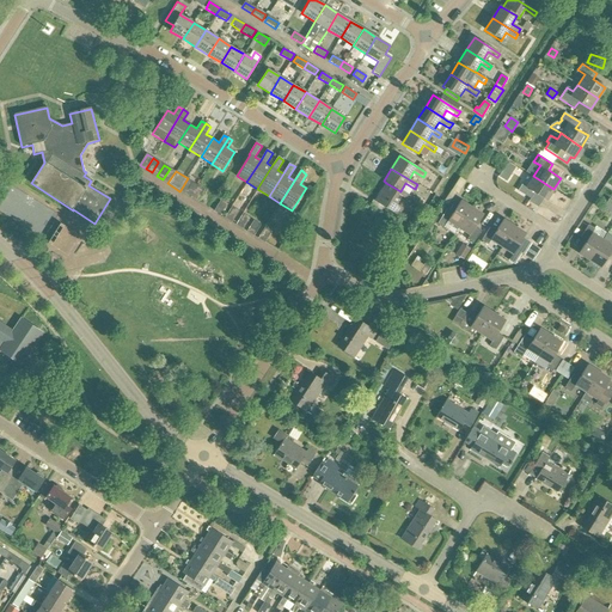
[(509,176),(502,171),(497,177),(505,182),(509,176)]
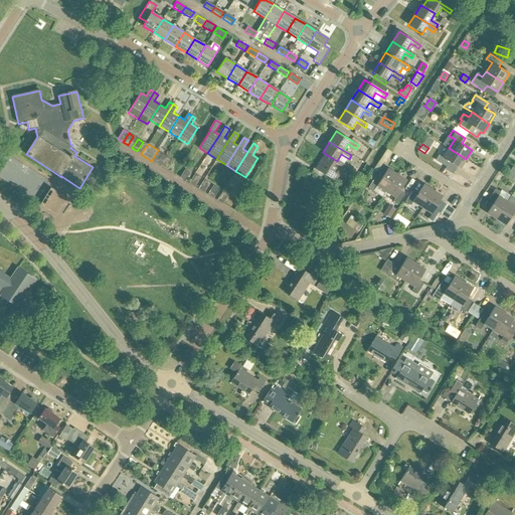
[(460,169),(466,159),(449,148),(443,157),(439,155),(436,160),(446,167),(450,162),(460,169)]
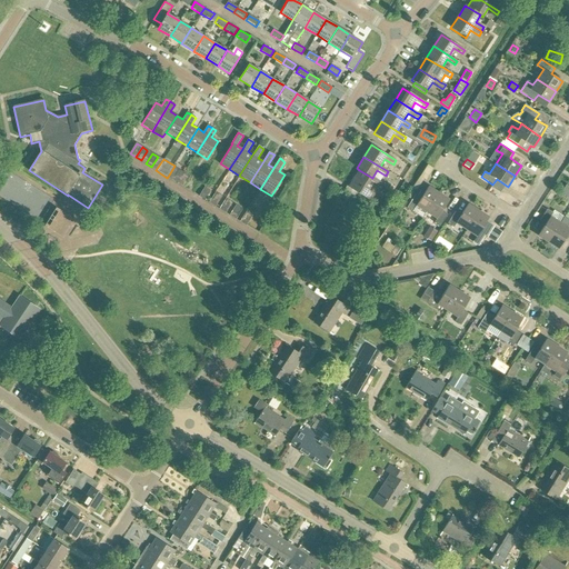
[(167,178),(172,180),(179,169),(175,166),(167,178)]
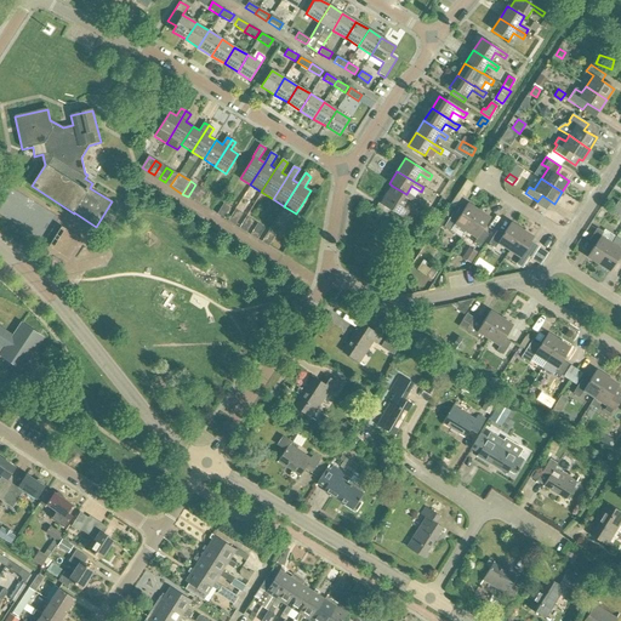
[(419,201),(406,194),(392,186),(380,204),(404,220),(409,211),(402,206),(406,199),(416,205),(419,201)]
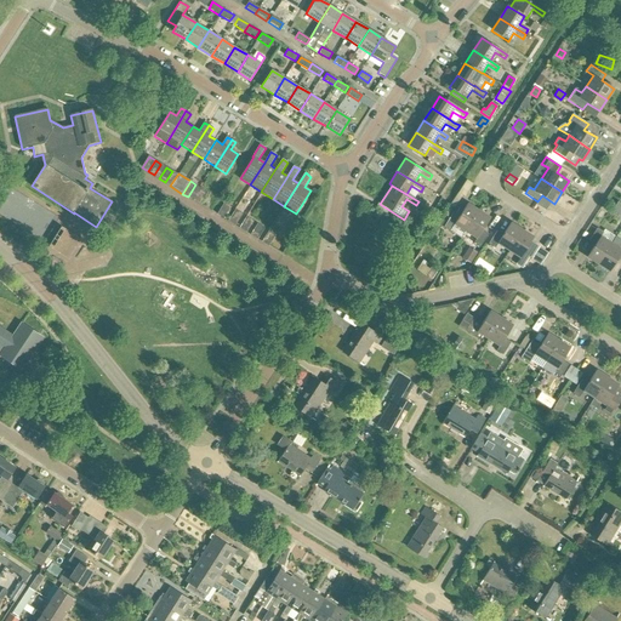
[(201,188),(194,200),(200,205),(209,192),(201,188)]
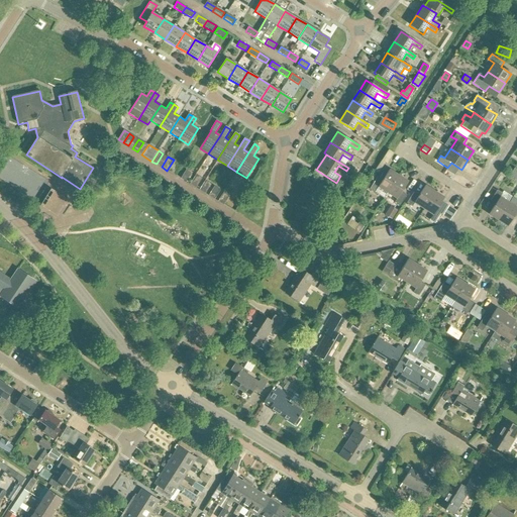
[(508,165),(505,170),(510,173),(513,169),(508,165)]
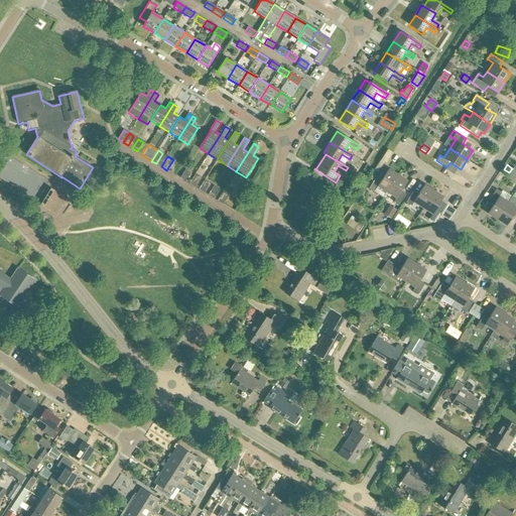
[(383,197),(398,174),(388,168),(384,174),(382,172),(379,177),(377,175),(369,188),(374,191),(383,197)]
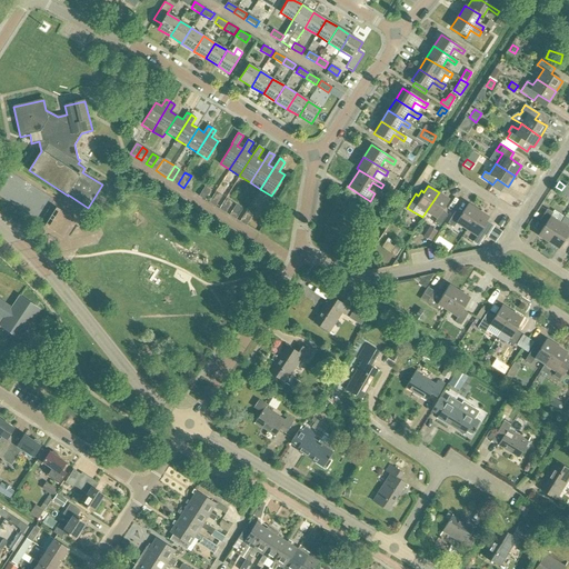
[(206,200),(211,190),(206,187),(200,197),(206,200)]
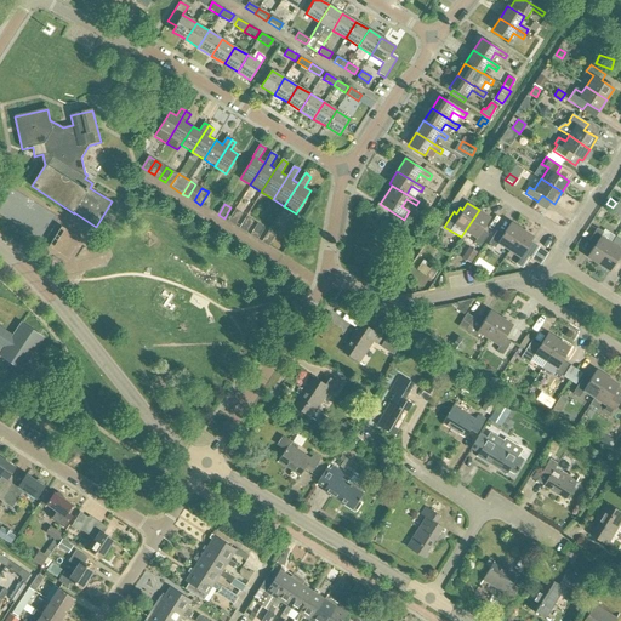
[(479,210),(461,237),(462,238),(466,232),(477,238),(473,243),(480,246),(488,234),(482,231),(490,217),(479,210)]
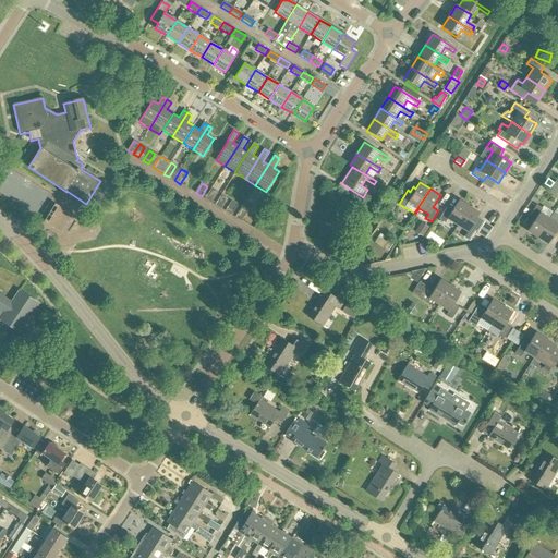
[(211,203),(217,193),(211,190),(206,199),(211,203)]
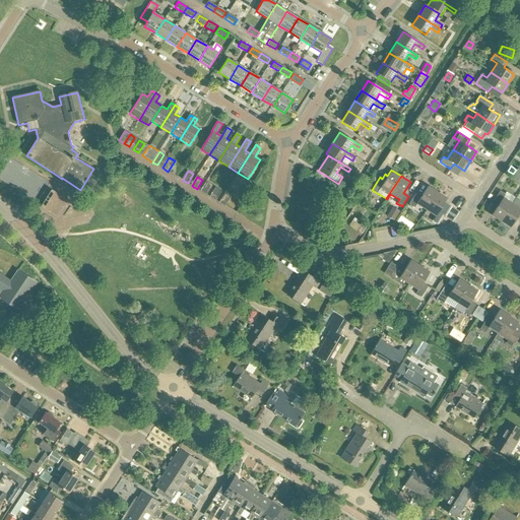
[(206,195),(211,186),(206,182),(201,192),(206,195)]
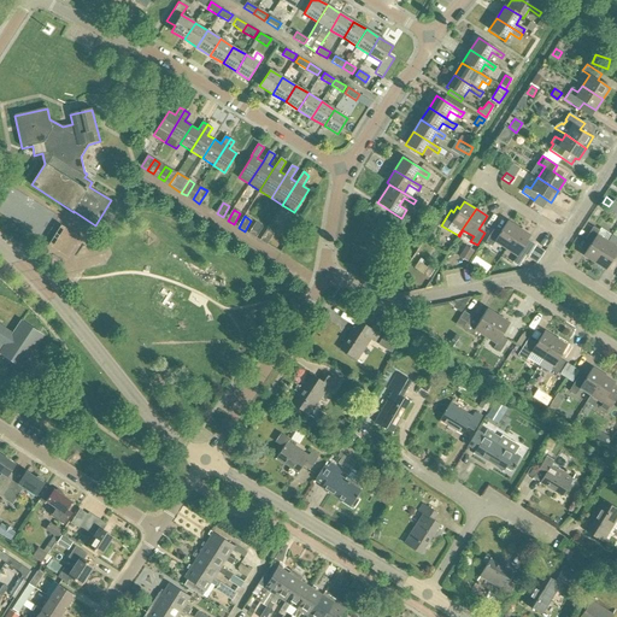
[(505,248),(518,228),(507,221),(499,233),(493,229),(486,242),(492,246),(494,242),(505,248)]
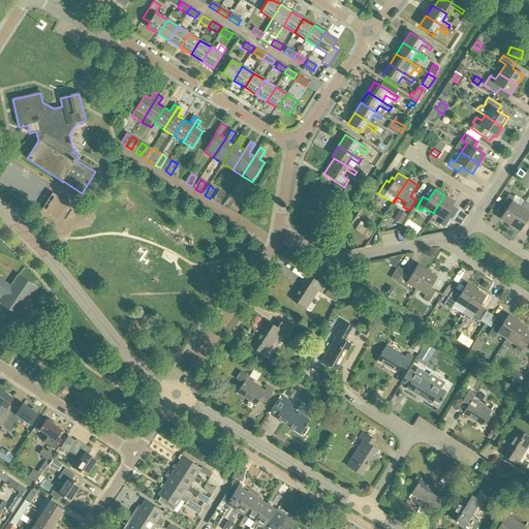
[(220,205),(225,195),(219,191),(214,200),(220,205)]
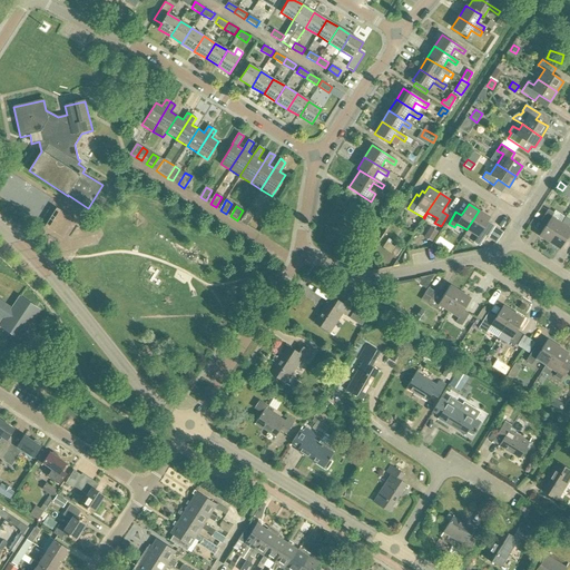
[(549,243),(564,217),(554,210),(553,213),(548,209),(540,220),(546,224),(539,236),(549,243)]
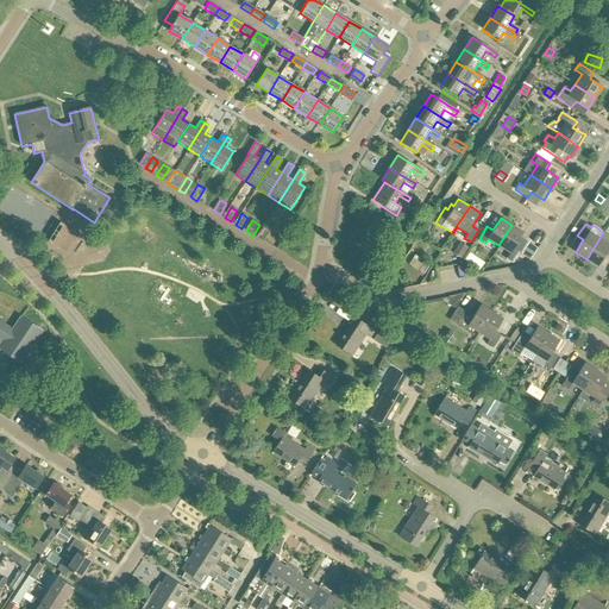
[(520,237),(523,232),(512,225),(498,245),(509,252),(506,259),(512,263),(520,250),(514,246),(520,237)]
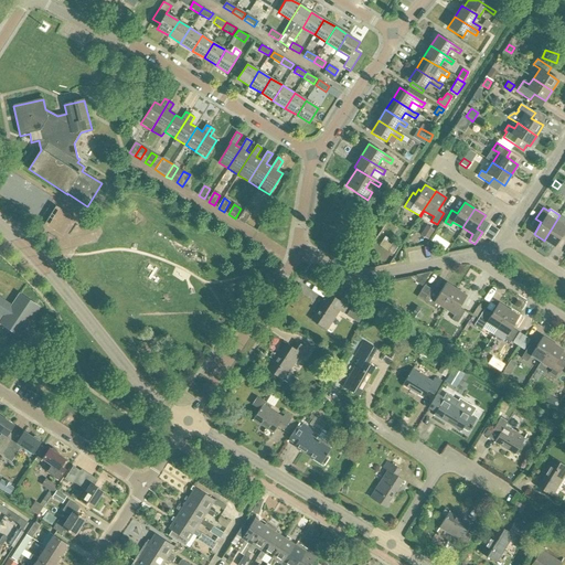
[(368,227),(375,216),(368,212),(361,223),(368,227)]
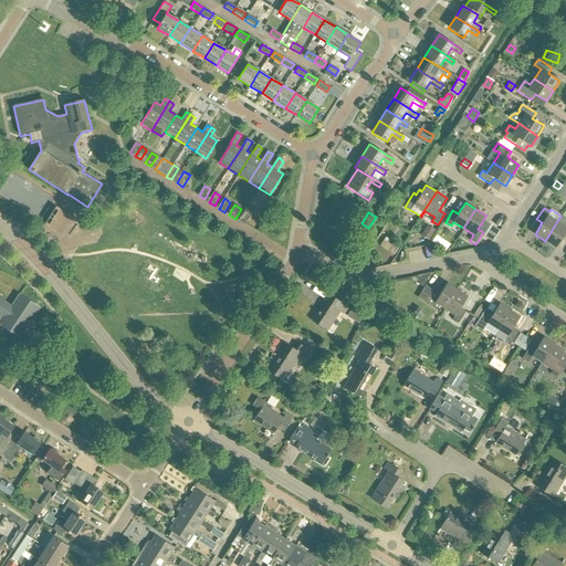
[(565,219),(561,216),(545,241),(555,248),(563,236),(565,238),(565,219)]
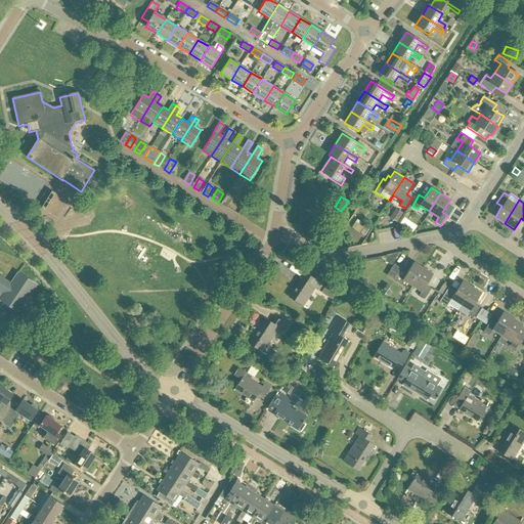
[(401,213),(395,209),(390,218),(396,222),(401,213)]
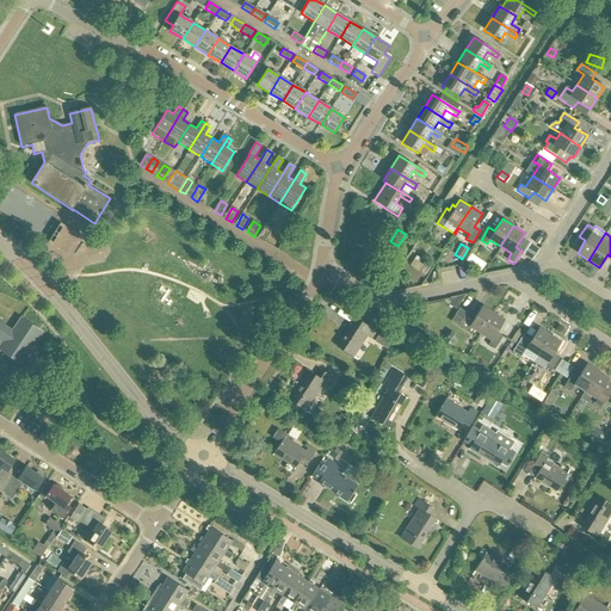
[(531,244),(523,255),(531,260),(539,248),(531,244)]
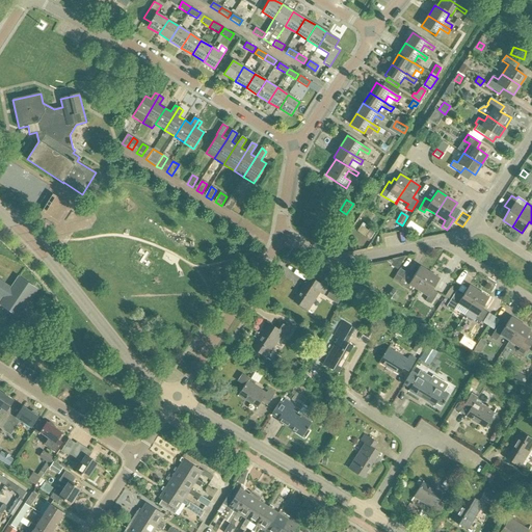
[(368,230),(364,237),(369,240),(374,233),(368,230)]
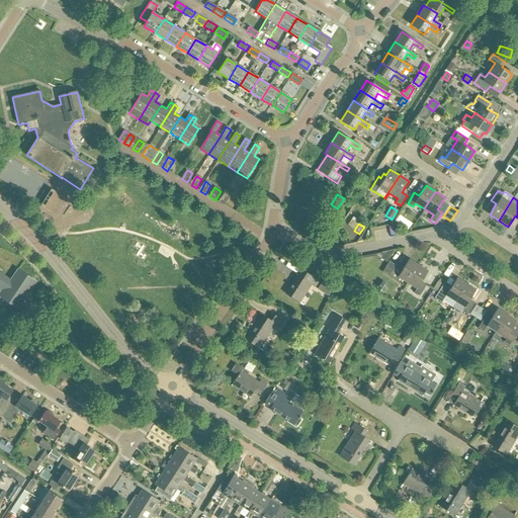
[(407,282),(418,265),(409,259),(402,269),(395,265),(389,276),(400,283),(402,279),(407,282)]
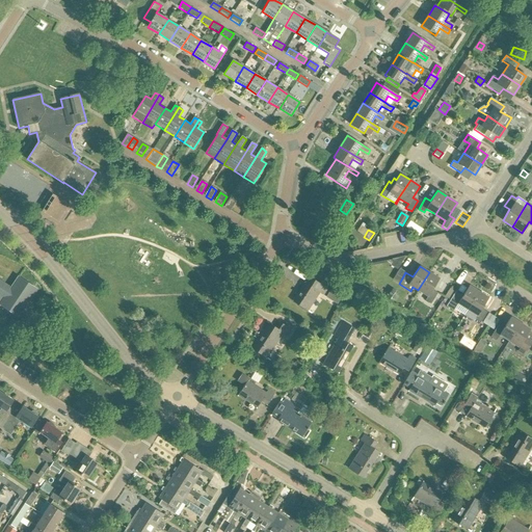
[(400,268),(393,280),(399,284),(405,272),(400,268)]
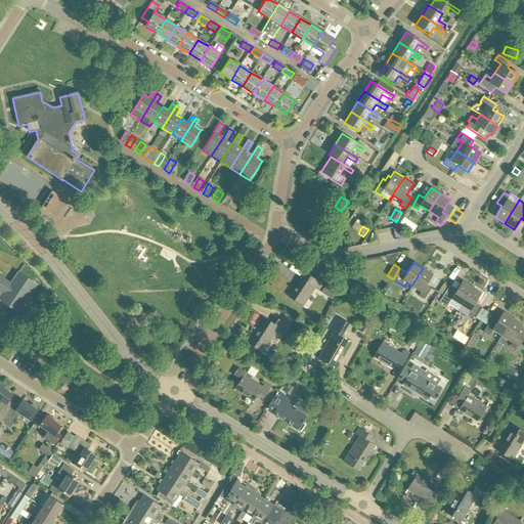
[(423,268),(411,286),(421,292),(419,296),(424,299),(431,289),(426,285),(433,274),(423,268)]
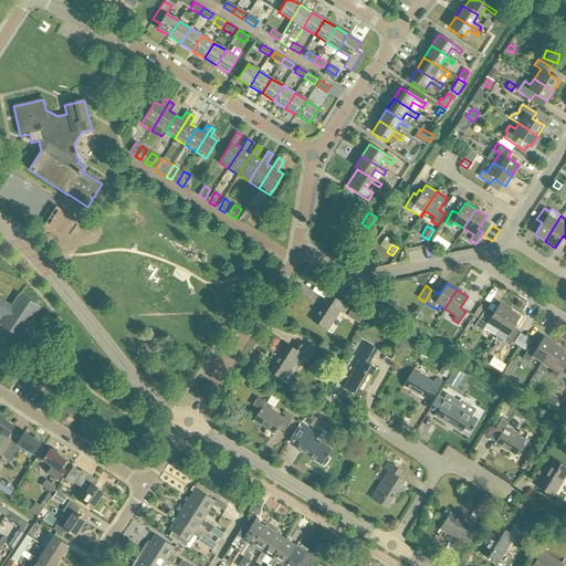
[(11,306),(0,299),(0,324),(19,336),(38,307),(19,294),(11,306)]
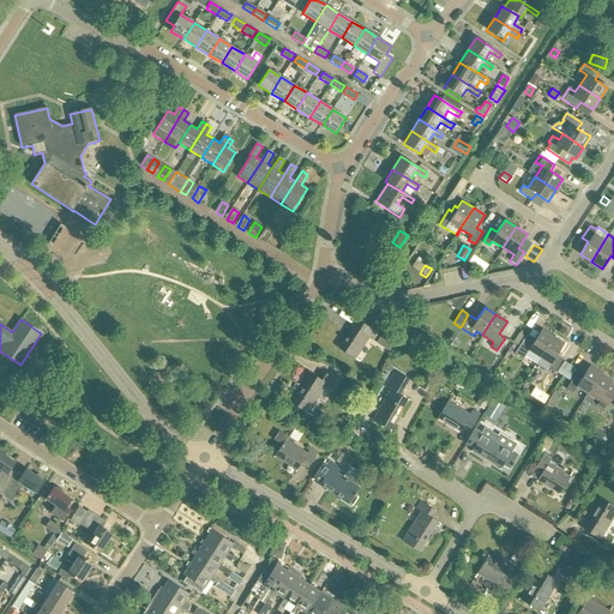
[(373,341),(378,333),(356,319),(338,348),(355,359),(369,338),(373,341)]
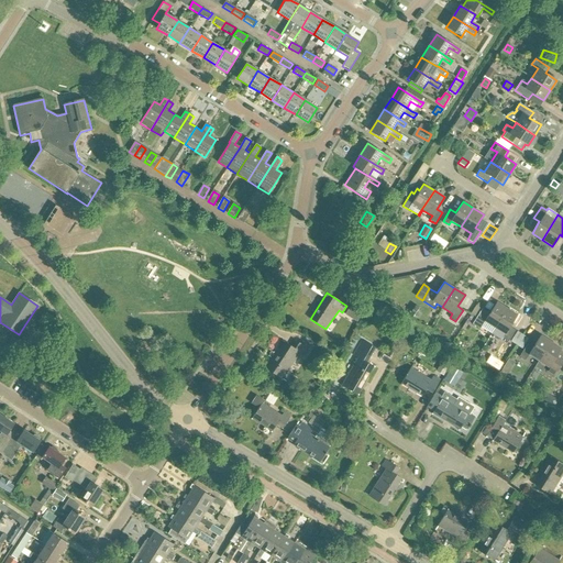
[(490,333),(507,308),(496,301),(496,302),(489,299),(483,309),(482,309),(472,324),(479,329),(481,327),(490,333)]
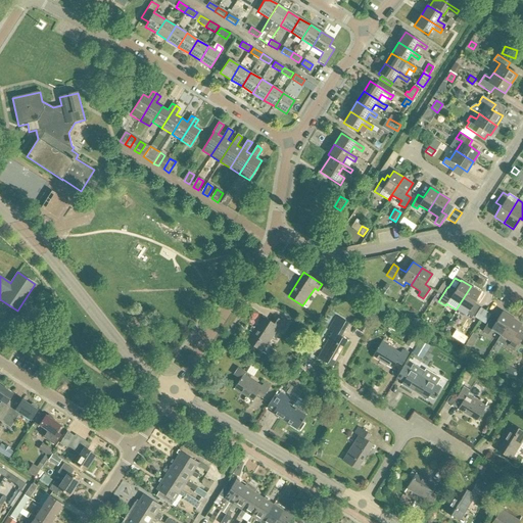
[(335,293),(324,286),(321,291),(331,298),(335,293)]
